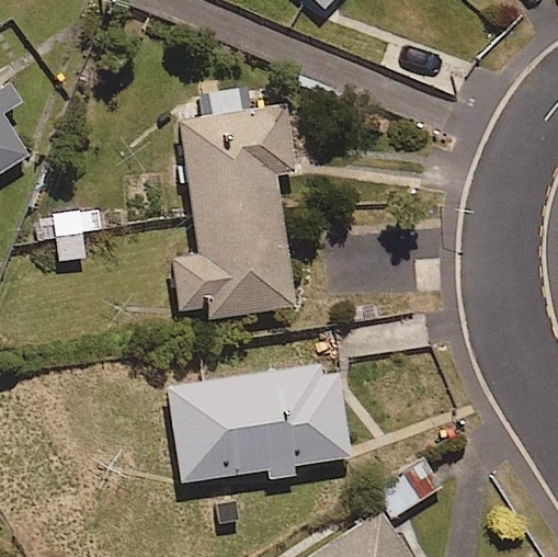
[(0,169),(29,151),(3,110),(22,98),(9,76),(0,81),(0,169)]
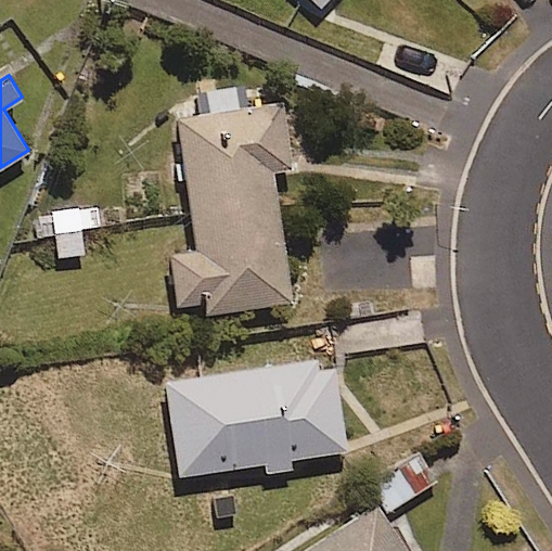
[(283,100),(176,115),(195,250),(168,253),(177,308),(203,304),(205,317),(294,304),(276,171),(293,169),(283,100)]
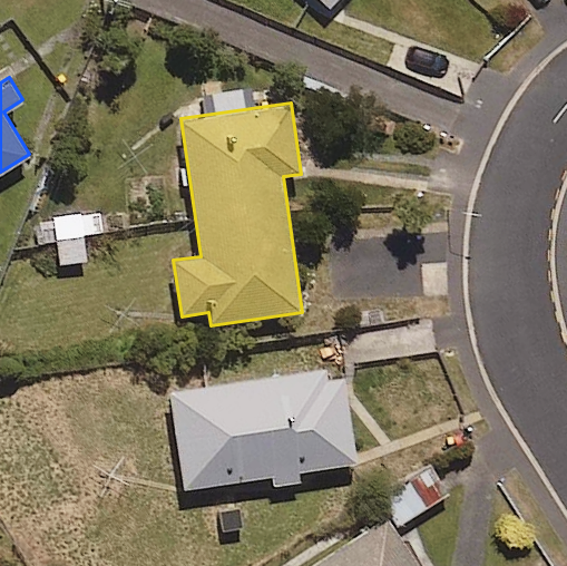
[(85,265),(82,217),(55,220),(58,266),(85,265)]
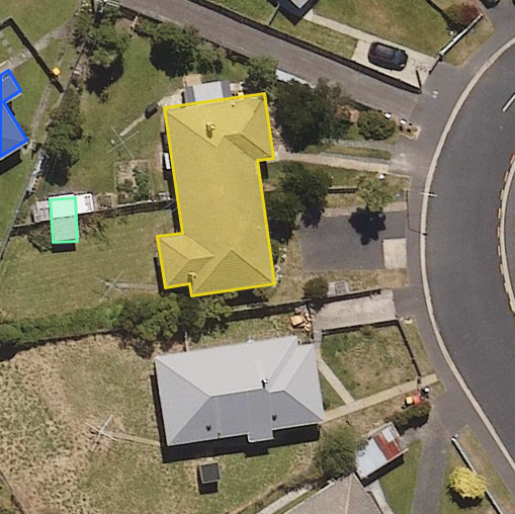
[(295,335),(156,356),(169,445),(249,433),(250,443),(275,440),(273,427),(324,419),(313,345),(296,347),(295,335)]
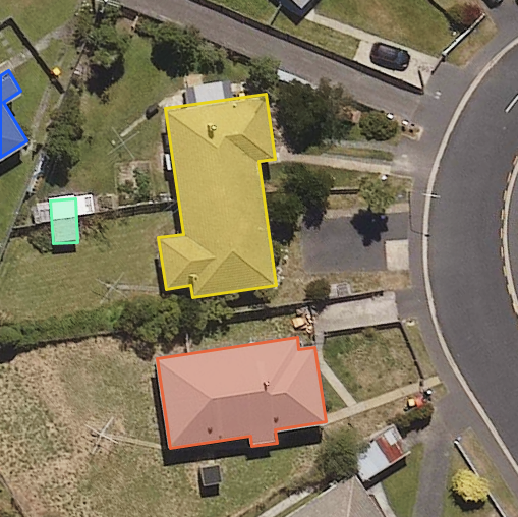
[(407,454),(391,426),(345,454),(362,481),(407,454)]
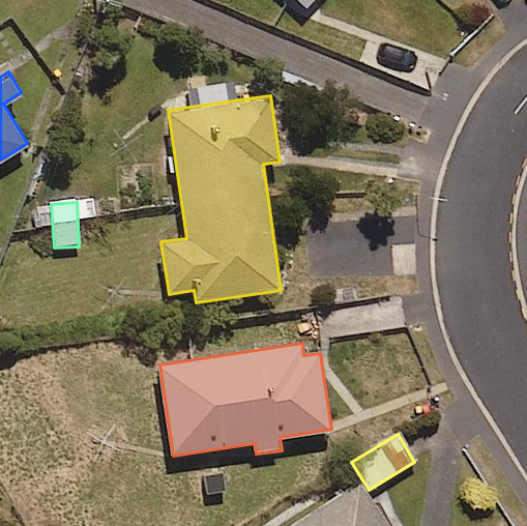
[(388,525),(360,480),(288,525),(388,525)]
